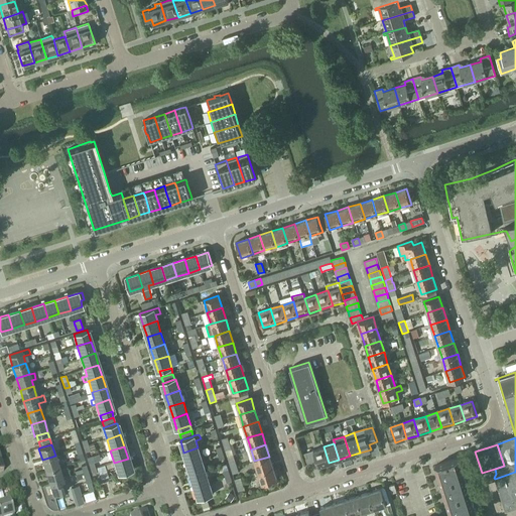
[(317,466),(329,463),(324,446),(310,450),(314,462),(316,461),(317,466)]
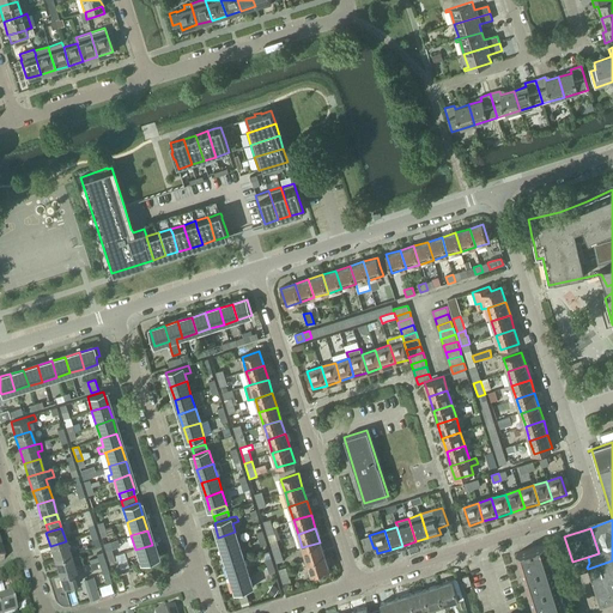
[(240,546),(238,546),(235,532),(218,538),(223,551),(240,546)]
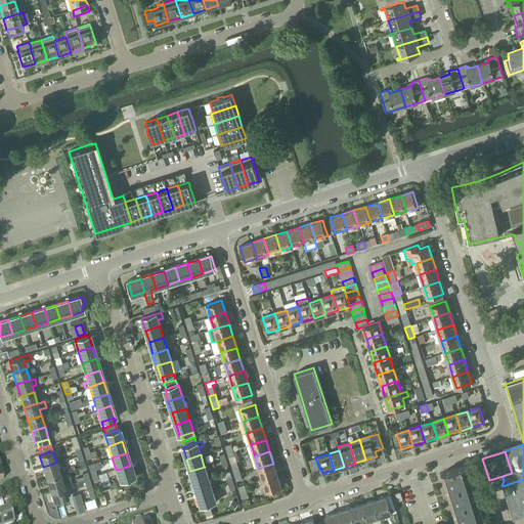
[(315,457),(306,461),(310,472),(319,469),(315,457)]
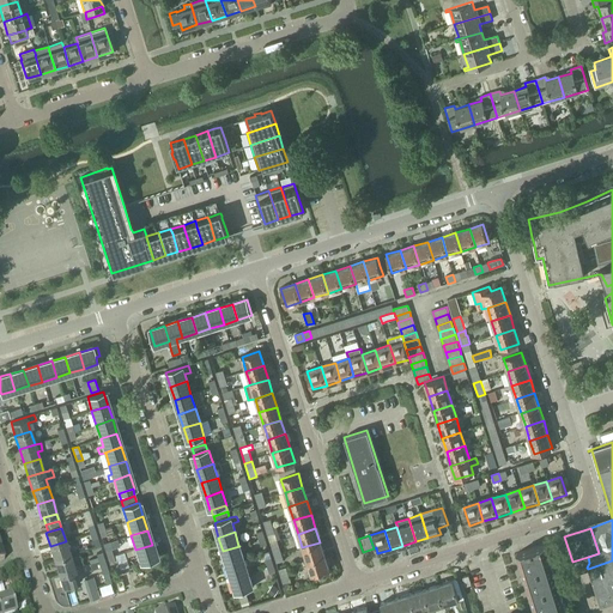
[(55,560),(71,556),(66,541),(50,546),(55,560)]
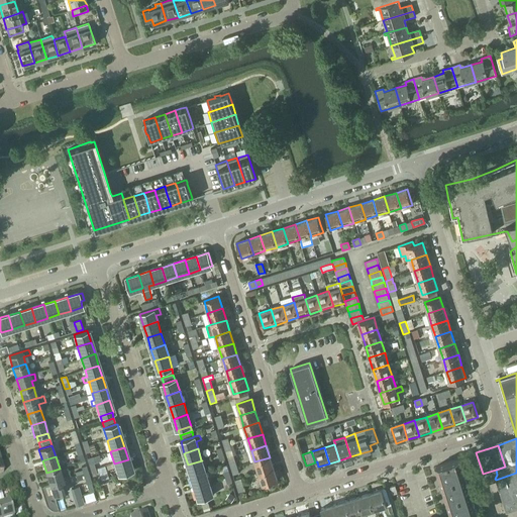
[(259,474),(274,469),(270,457),(254,461),(259,474)]
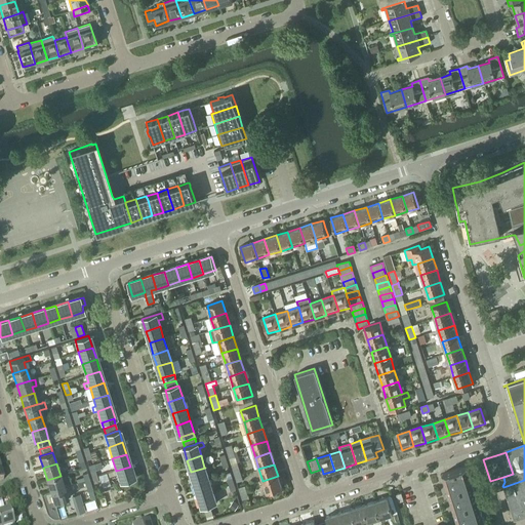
[(445,483),(470,475),(467,466),(442,474),(445,483)]
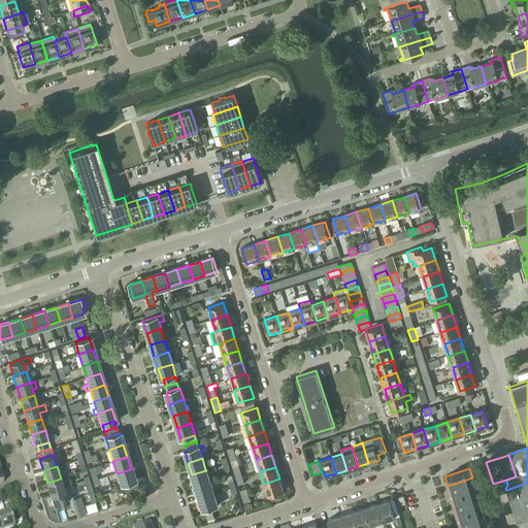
[(131,469),(117,473),(121,485),(134,481),(131,469)]
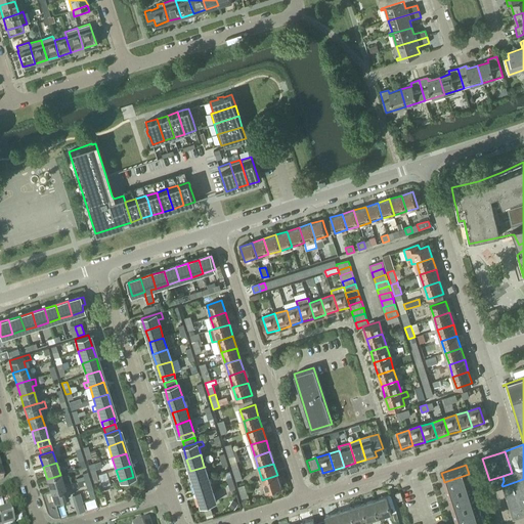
[(205,467),(190,471),(194,483),(208,478),(206,471),(205,467)]
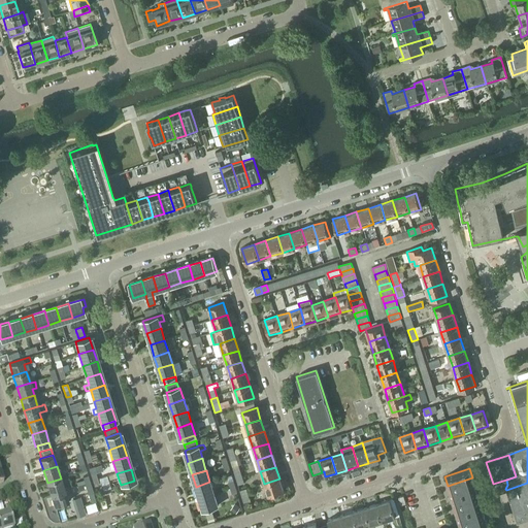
[(451,495),(475,487),(472,477),(448,486),(451,495)]
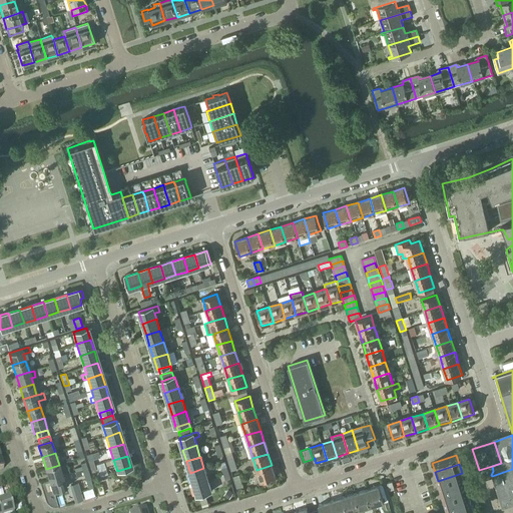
[(49,480),(62,476),(59,465),(46,469),(49,480)]
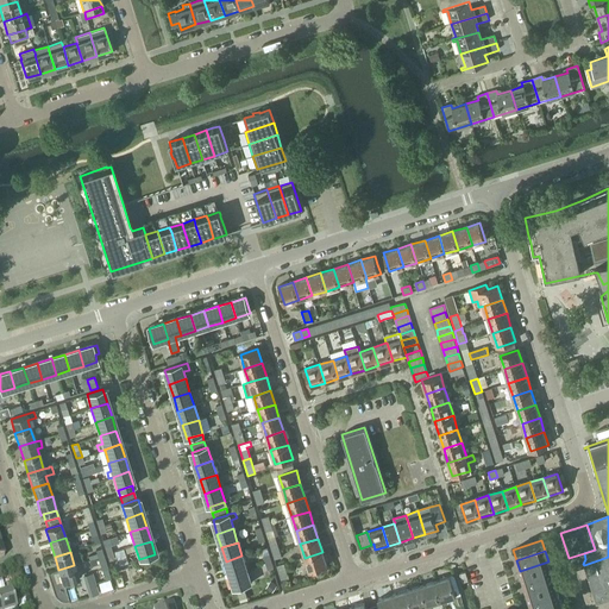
[(309,572),(326,566),(322,552),(305,558),(309,572)]
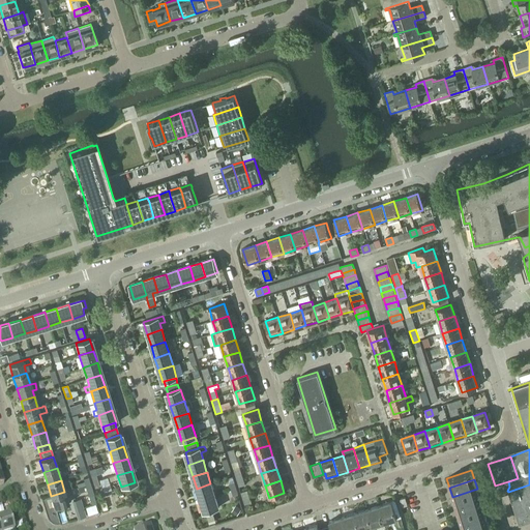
[(90,483),(85,486),(91,505),(96,504),(90,483)]
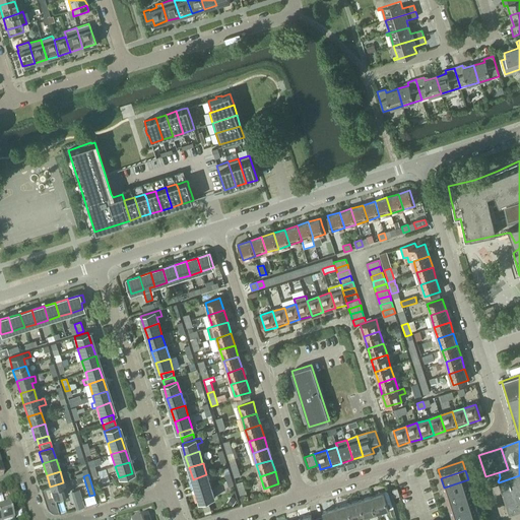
[(196,491),(210,486),(206,474),(193,479),(196,491)]
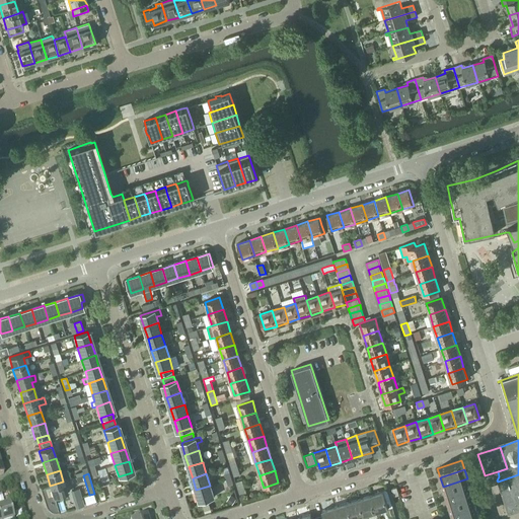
[(518,474),(498,482),(508,515),(518,511),(518,474)]
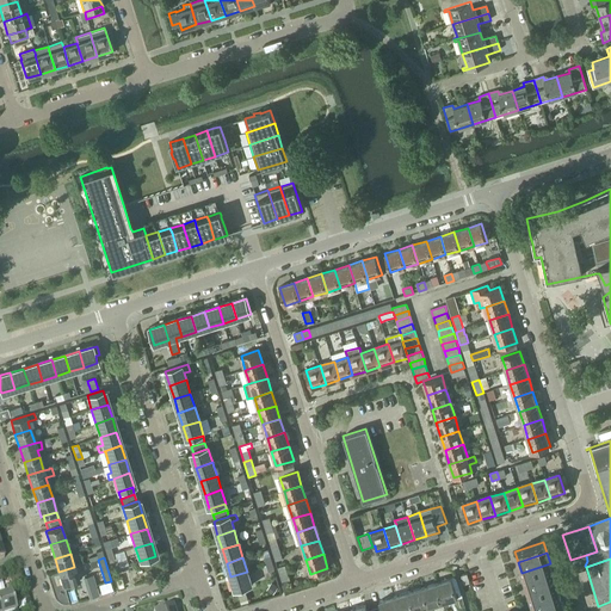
[(524,582),(554,574),(550,563),(522,573),(524,582)]
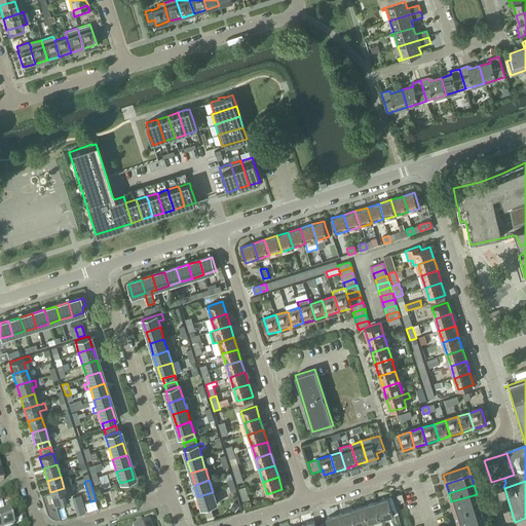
[(245,487),(239,489),(240,495),(242,501),(249,499),(245,487)]
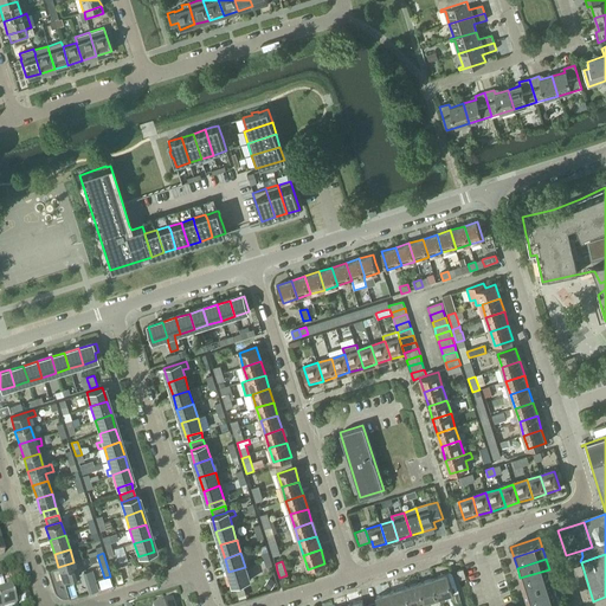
[(73,562),(58,567),(63,581),(78,577),(73,562)]
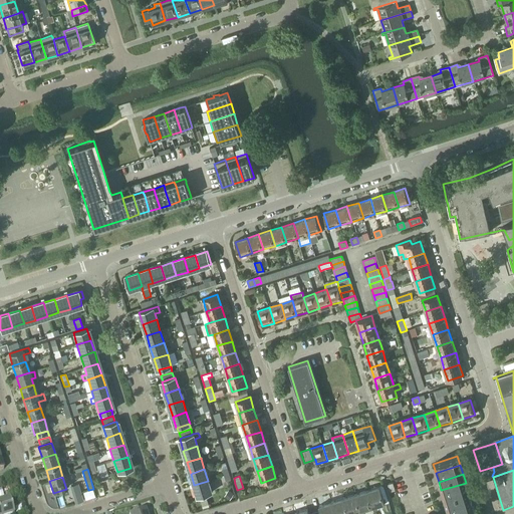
[(208,481),(194,485),(198,497),(212,492),(208,481)]
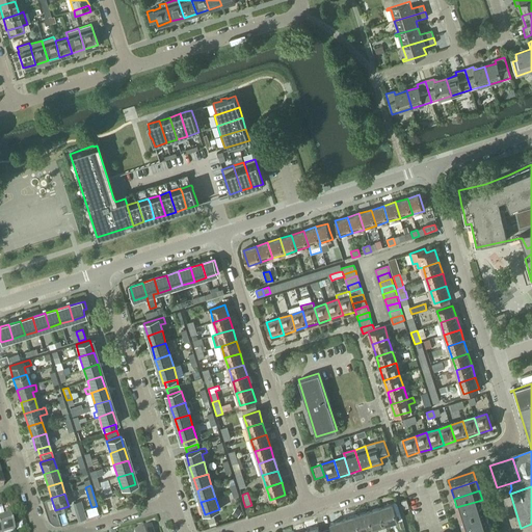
[(459,516),(484,509),(482,500),(456,507),(459,516)]
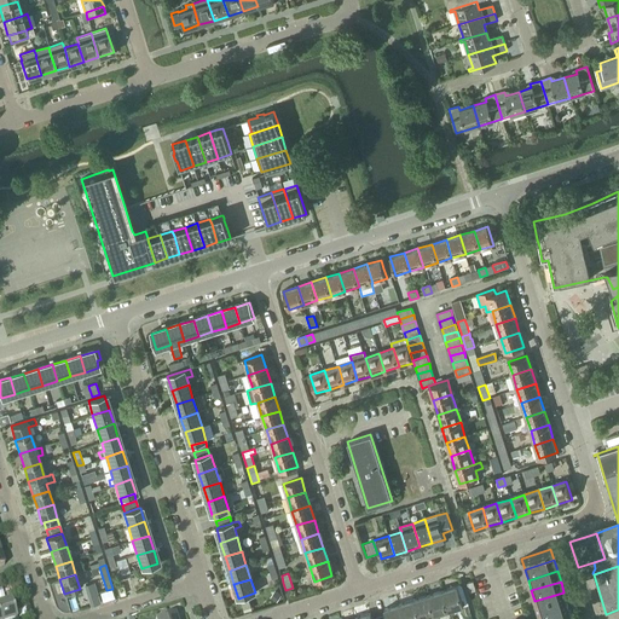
[(443,591),(449,612),(463,607),(457,586),(443,591)]
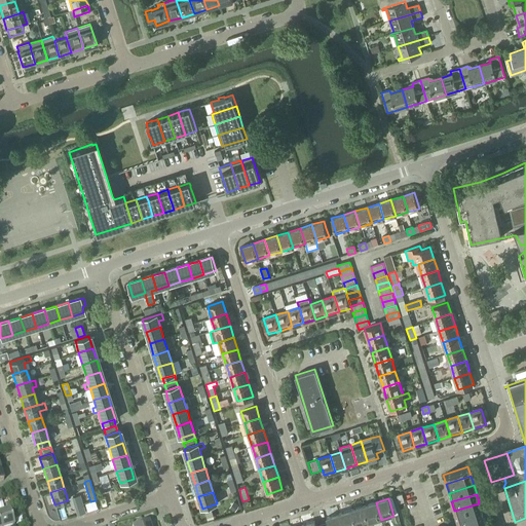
[(369,524),(381,520),(376,502),(364,506),(369,524)]
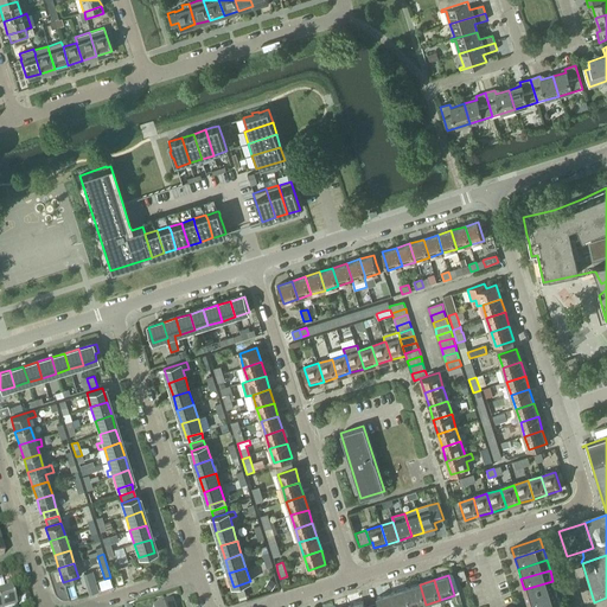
[(528,600),(556,590),(553,581),(524,589),(528,600)]
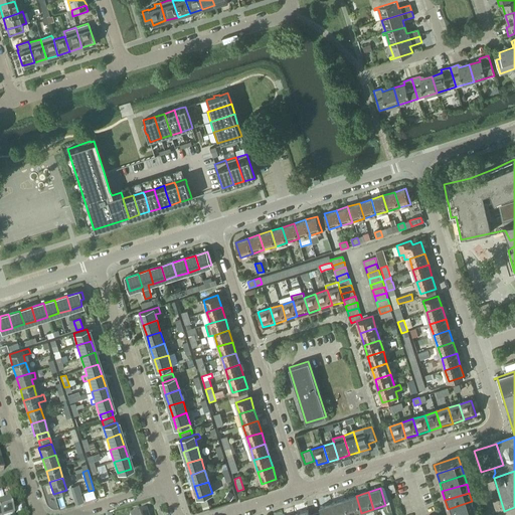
[(73,498),(72,498),(74,505),(83,502),(81,496),(80,496),(73,498)]
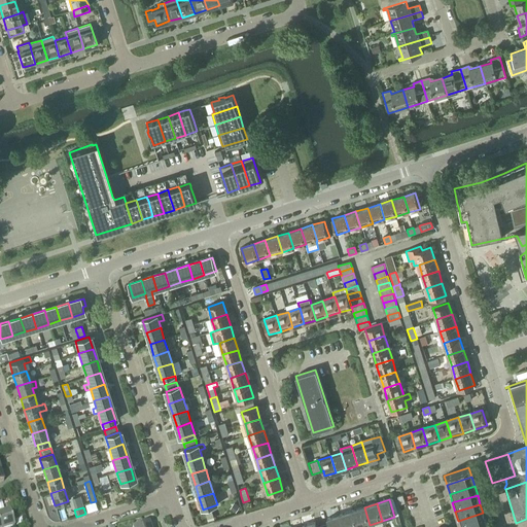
[(356,526),(361,526),(370,525),(364,507),(352,512),(356,526)]
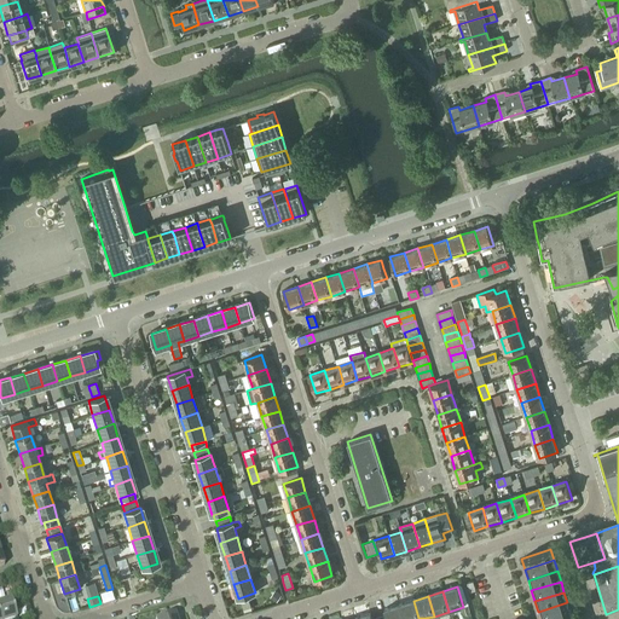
[(0,618),(16,618),(10,601),(0,603),(0,618)]
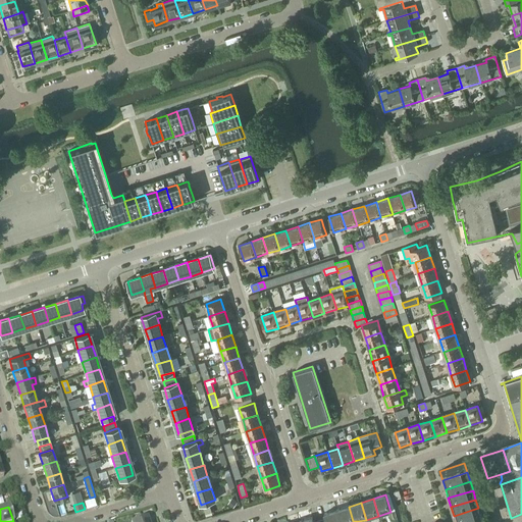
[(340,521),(353,521),(349,507),(335,510),(340,521)]
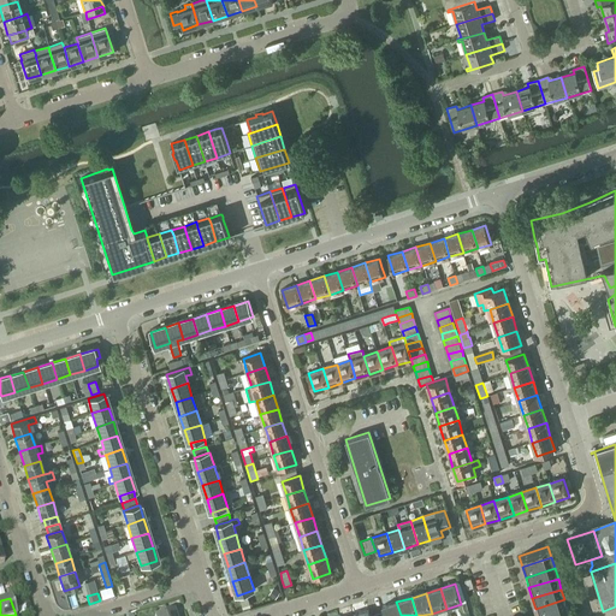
[(537,615),(549,615),(568,610),(564,599),(535,609),(537,615)]
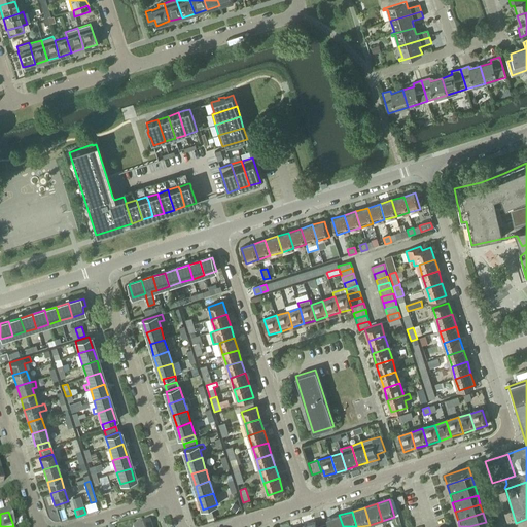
[(322,526),(343,526),(339,515),(326,519),(328,524),(322,526)]
